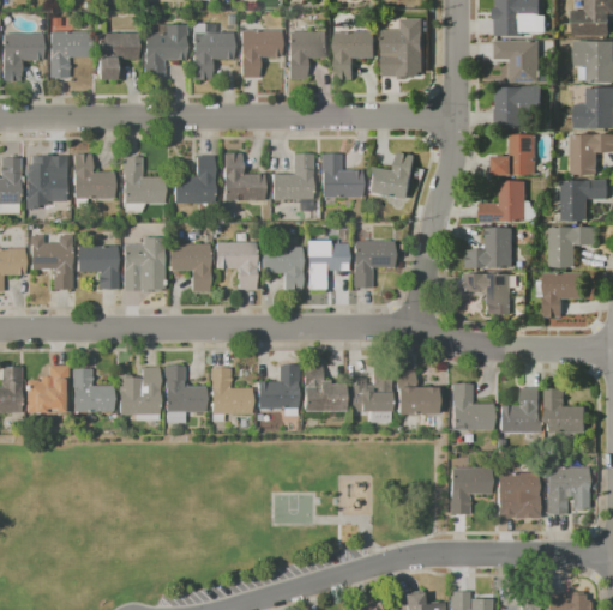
[(497,35),(497,14),(498,14),(498,0),(538,0),(539,18),(526,18),(527,34),(497,35)]
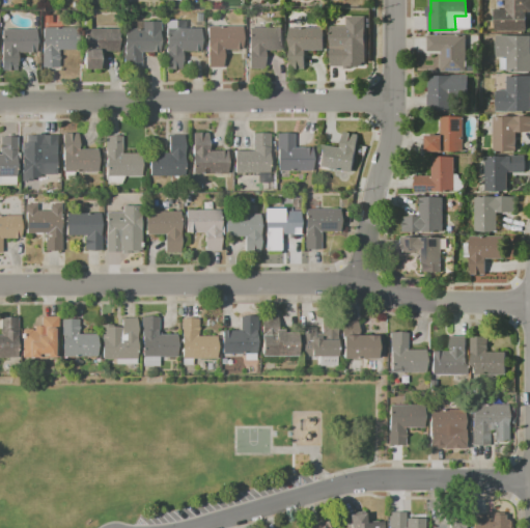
[(529,0),(529,10),(528,10),(528,29),(490,29),(490,28),(496,28),(496,8),(507,8),(507,0),(529,0)]
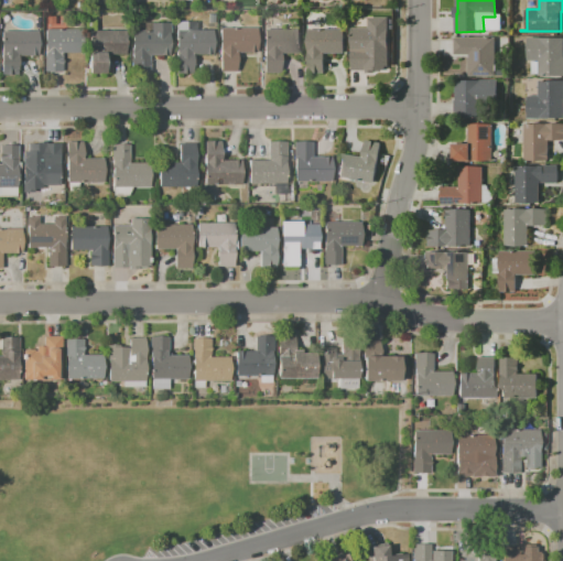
[(151,72),(133,72),(133,57),(134,57),(134,30),(153,30),(153,22),(171,22),(172,54),(151,54),(151,72)]
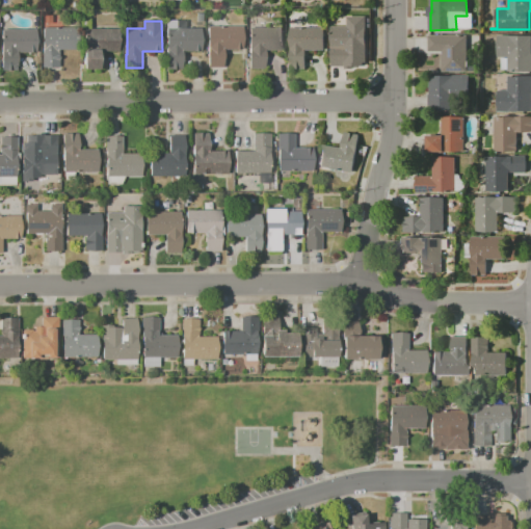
[(367,24),(367,47),(349,47),(349,65),(334,65),(334,25),(367,24)]
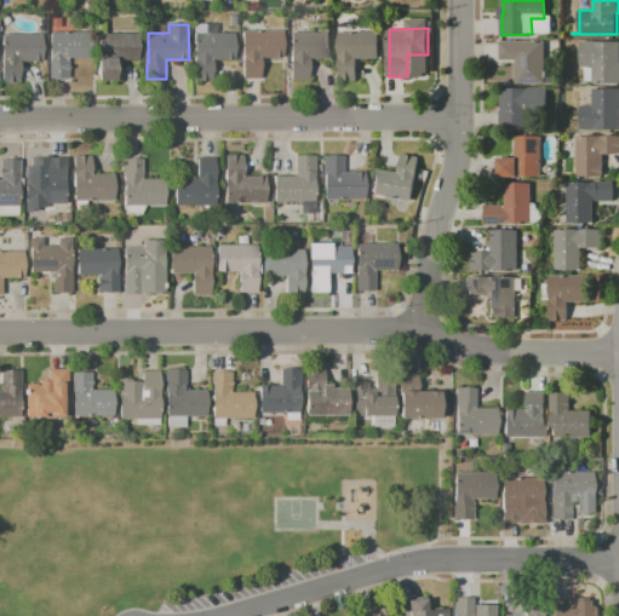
[(284,30),(284,56),(263,56),(263,78),(245,78),(245,29),(284,30)]
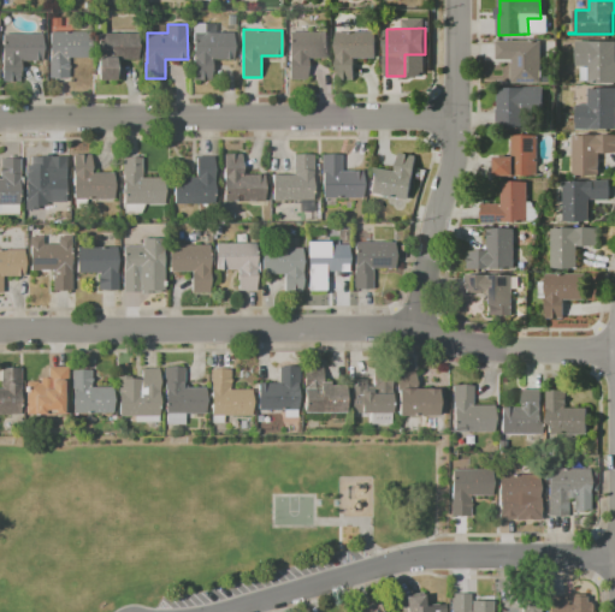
[(330,30),(330,57),(308,57),(308,77),(290,78),(289,30),(330,30)]
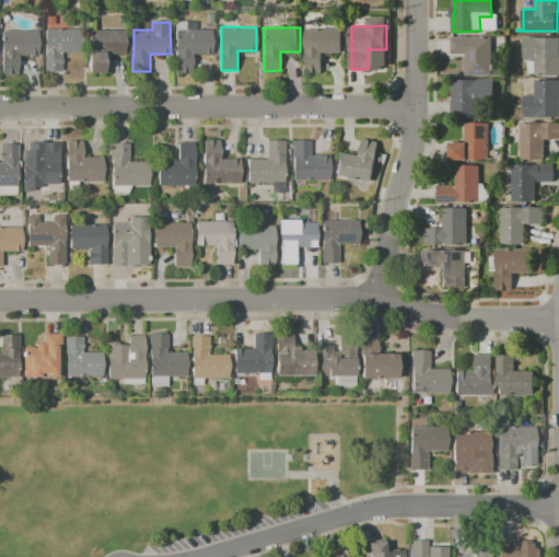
[(344,27),(344,51),(324,51),(324,71),(307,71),(307,28),(344,27)]
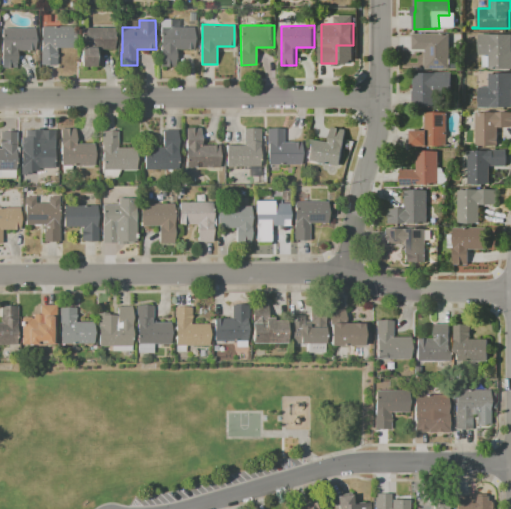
[(75,26),(75,48),(58,48),(58,65),(43,65),(43,26),(75,26)]
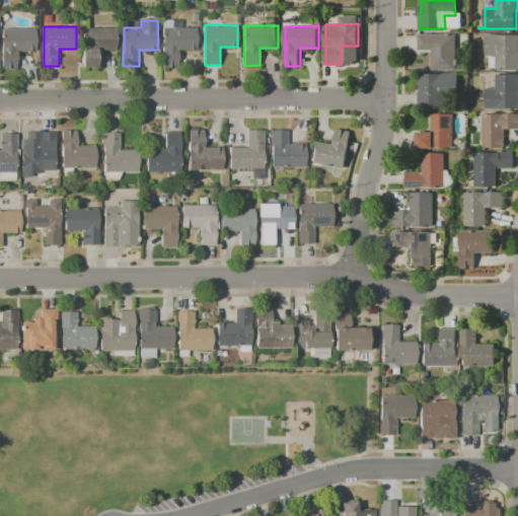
[(37,28),(37,50),(18,50),(18,68),(3,68),(3,27),(37,28)]
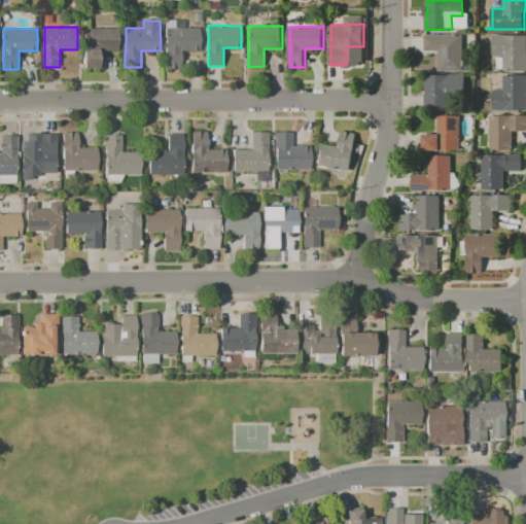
[(104,50),(101,50),(101,69),(85,68),(85,28),(104,28),(118,28),(118,50),(104,50)]
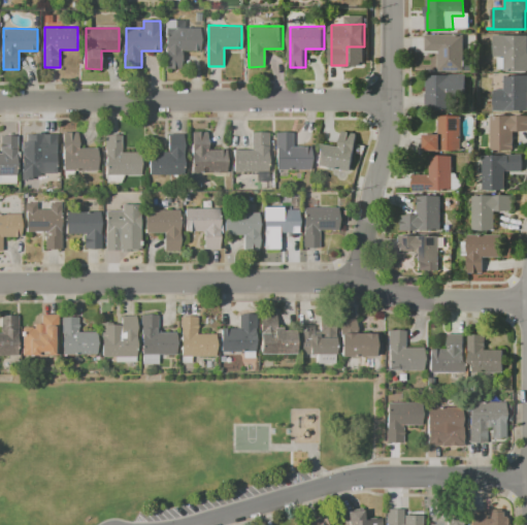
[(201,28),(200,51),(183,50),(183,68),(167,68),(167,28),(201,28)]
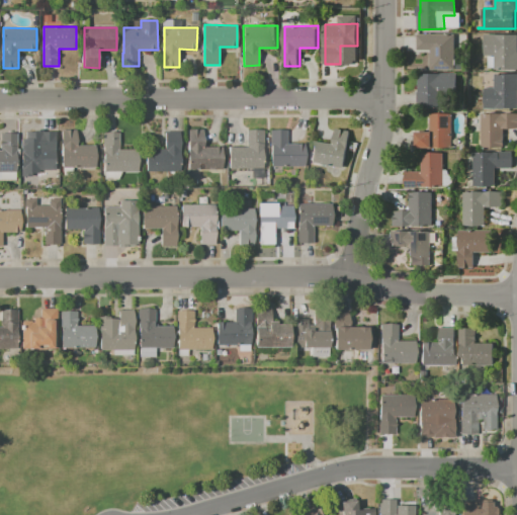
[(418,49),(419,32),(456,33),(456,69),(431,69),(431,52),(432,52),(432,49),(419,48),(418,49)]
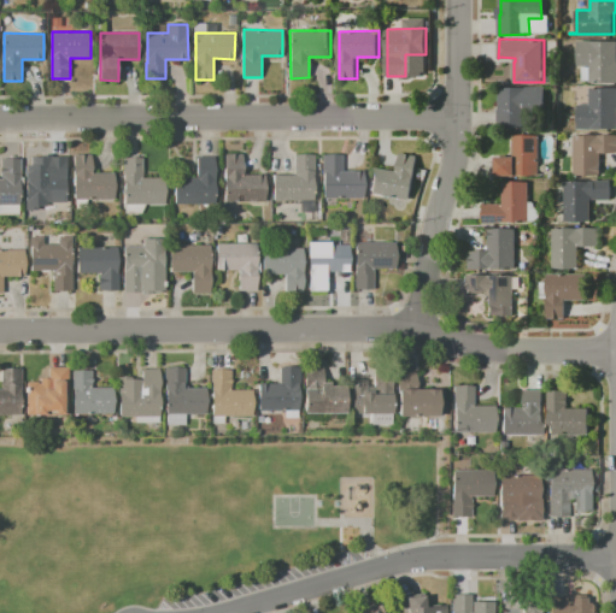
[(615,40),(615,82),(591,82),(591,65),(579,65),(579,40),(615,40)]
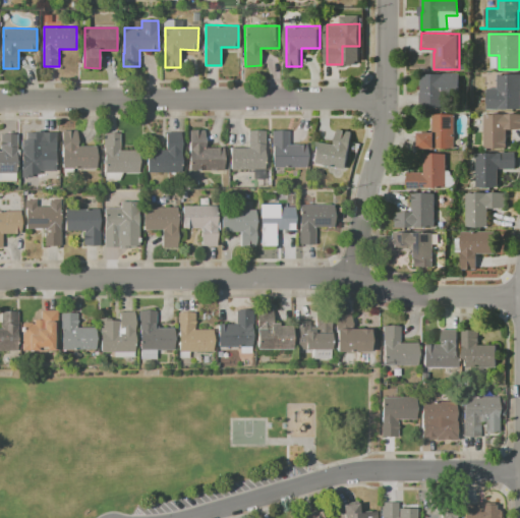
[(420,108),(421,91),(422,91),(422,72),(461,72),(462,93),(446,94),(447,108),(420,108)]
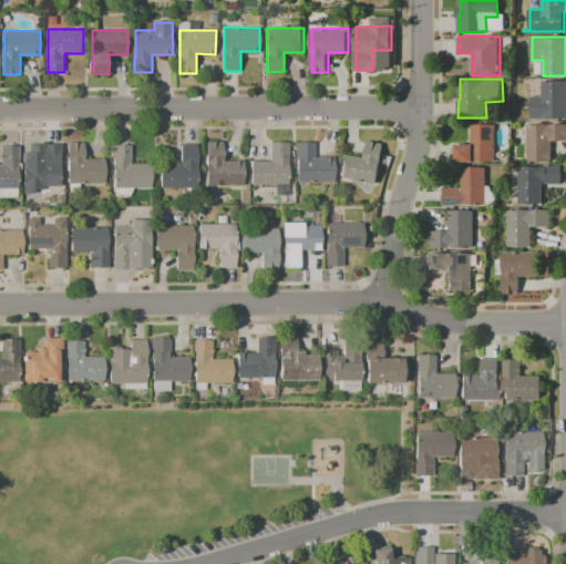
[(565,79),(565,118),(532,118),(532,94),(543,94),(543,79),(565,79)]
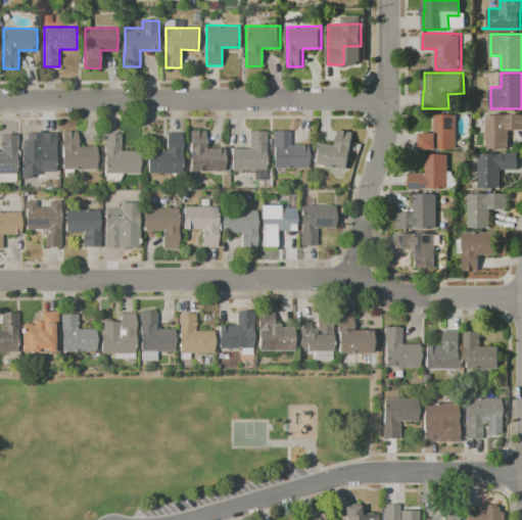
[(421,147),(421,132),(436,133),(435,113),(458,113),(458,147),(421,147)]
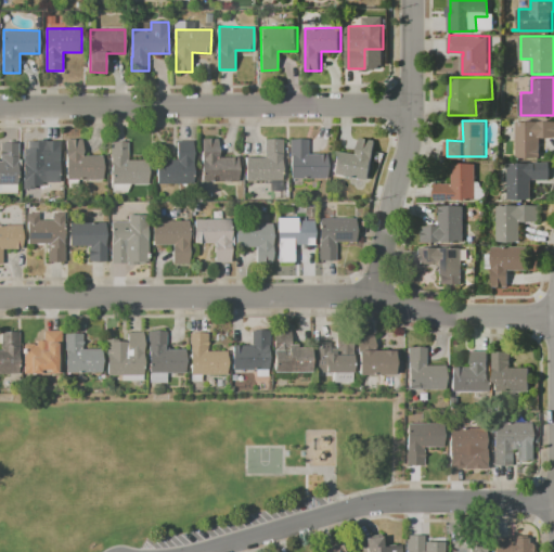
[(553,120),(553,136),(541,137),(541,156),(517,156),(517,120),(553,120)]
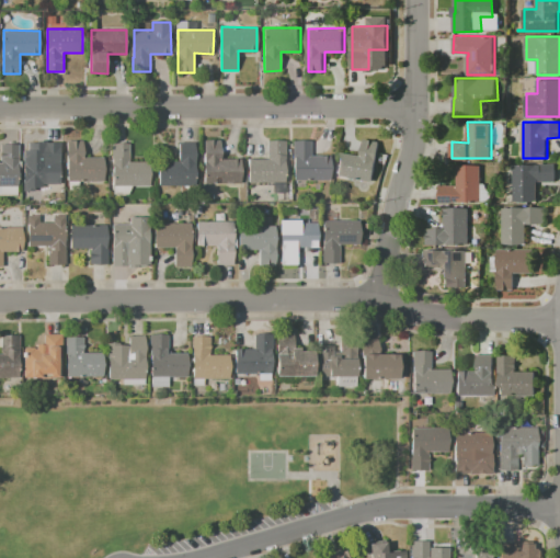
[(338,174),(342,151),(361,155),(365,138),(380,140),(373,181),(338,174)]
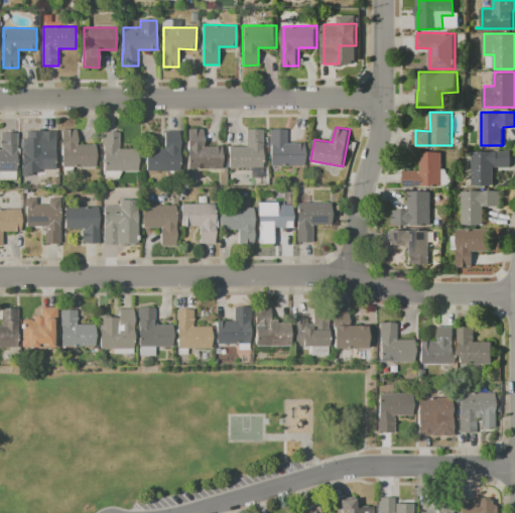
[(222,145),(222,167),(188,167),(188,128),(205,128),(205,145),(222,145)]
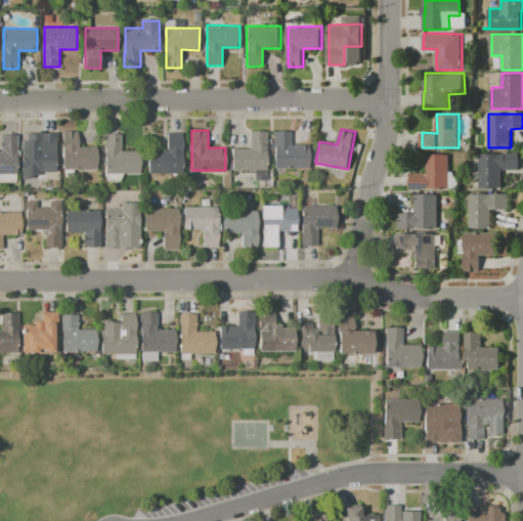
[(274,131),(291,130),(292,144),(308,144),(309,167),(275,167),(274,131)]
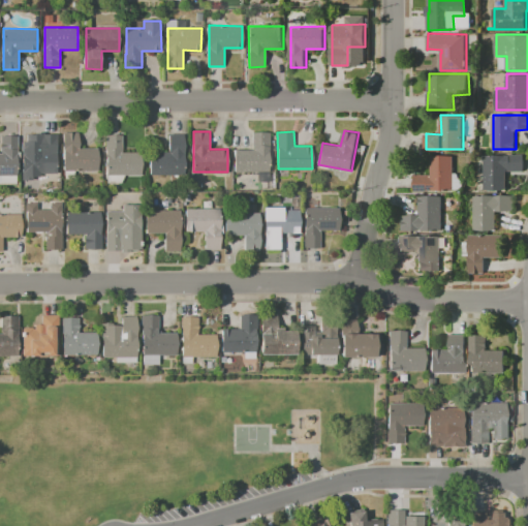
[(98,169),(64,171),(64,132),(81,132),(81,148),(98,148),(98,169)]
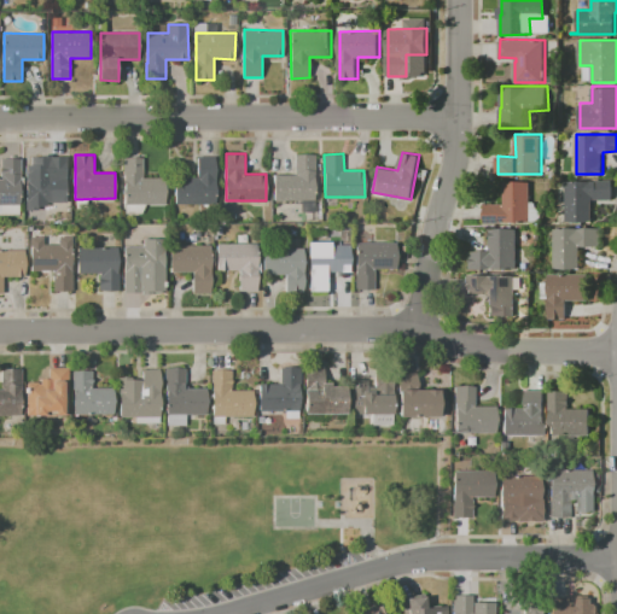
[(296,155),(315,155),(315,200),(275,199),(275,175),(296,175),(296,155)]
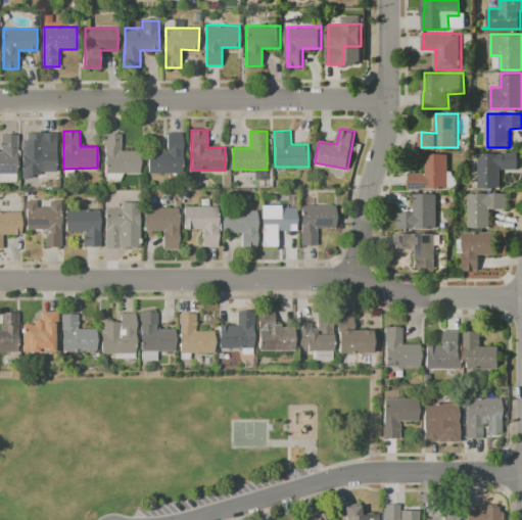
[(57,132),(57,170),(24,171),(24,148),(43,148),(42,132),(57,132)]
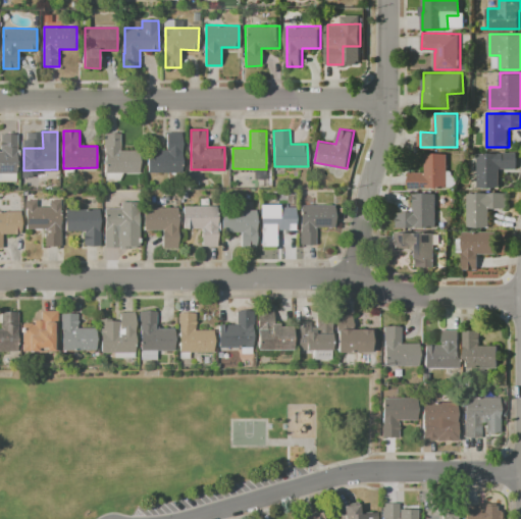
[(183,171),(149,172),(149,149),(167,149),(167,132),(181,132),(183,171)]
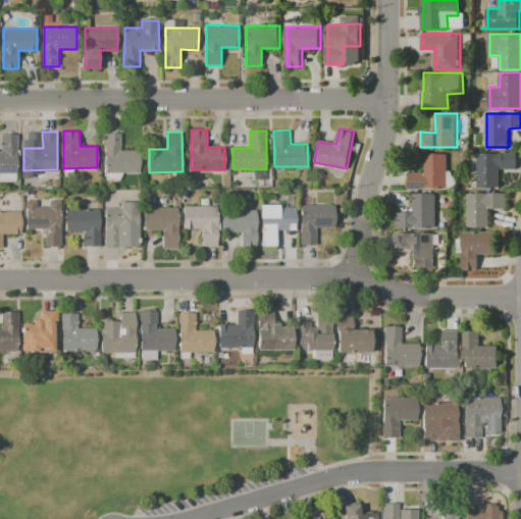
[(18,134),(17,173),(0,172),(0,151),(1,151),(1,133),(18,134)]
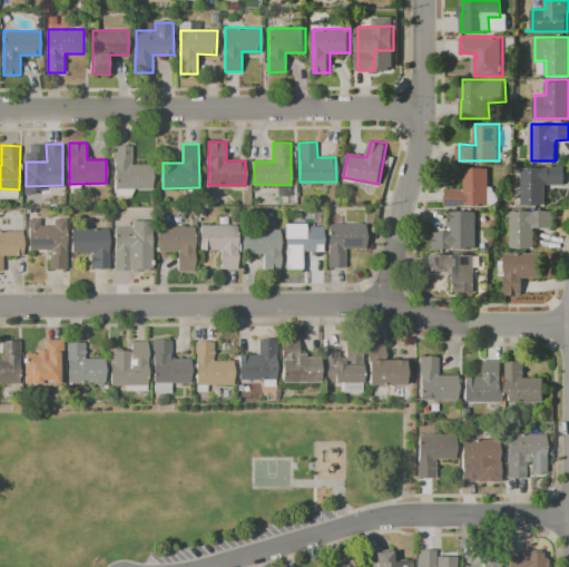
[(115,162),(115,145),(133,145),(133,164),(153,164),(153,188),(116,188),(116,166),(115,166),(115,162)]
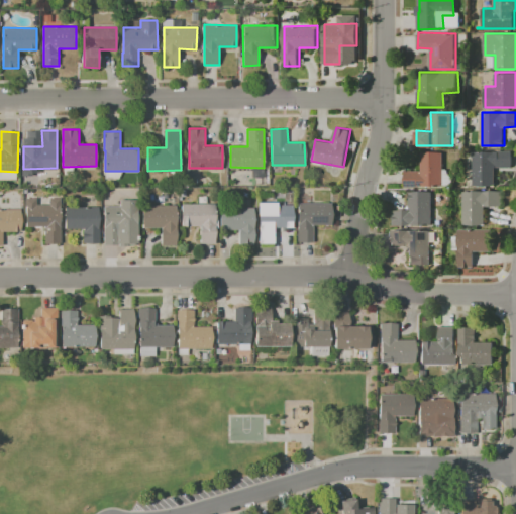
[(512,149),(513,166),(496,166),(496,185),(474,185),(475,151),(512,149)]
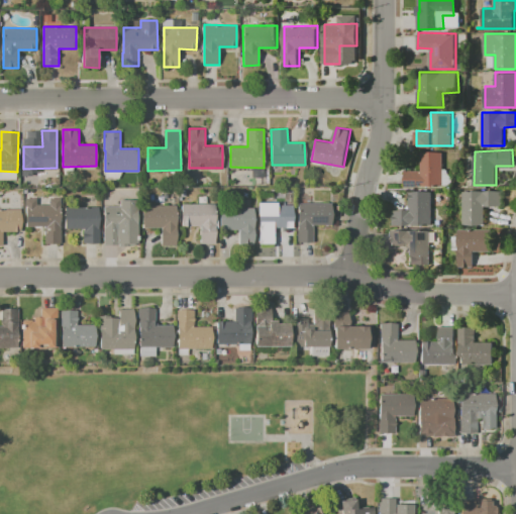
[(405,185),(406,169),(422,170),(422,151),(444,150),(444,184),(405,185)]
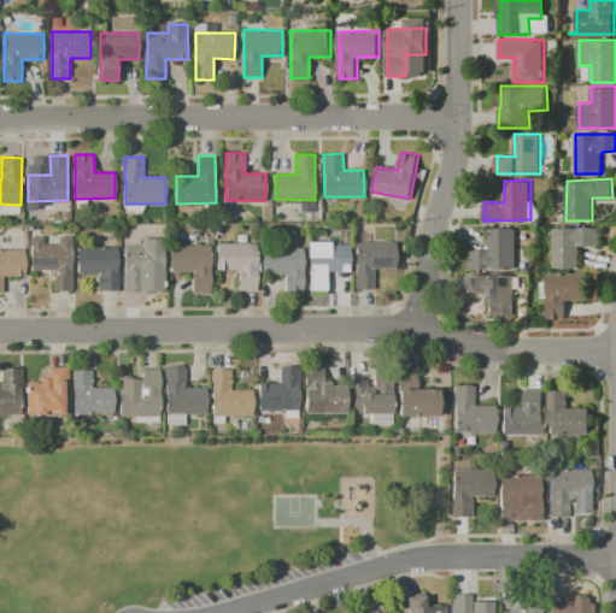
[(600,228),(600,245),(579,245),(580,266),(553,266),(555,227),(600,228)]
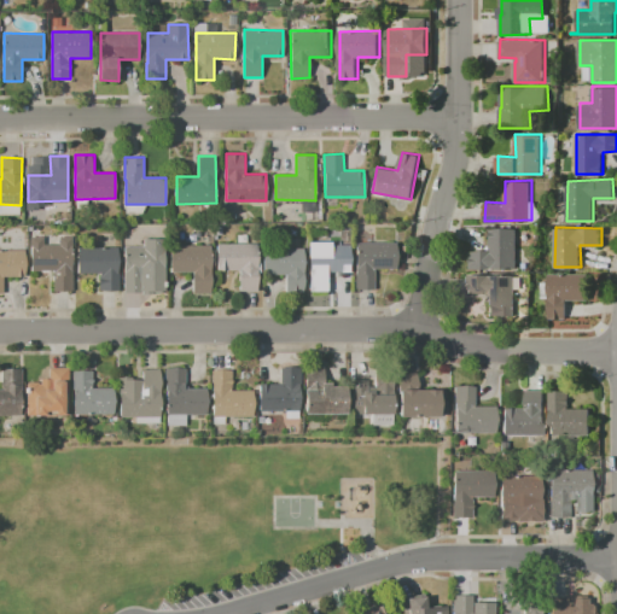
[(490,228),(518,228),(518,268),(470,268),(470,251),(490,250),(490,228)]
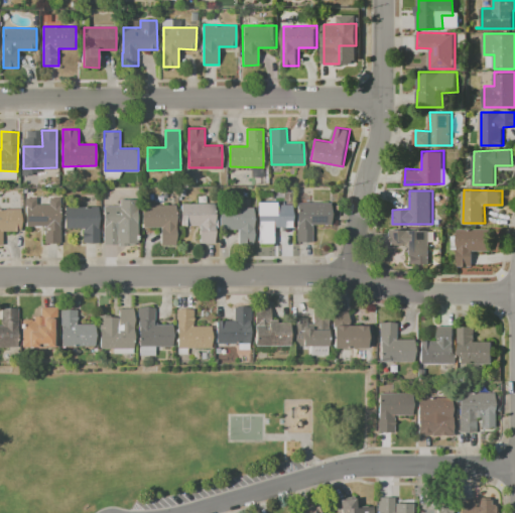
[(60,197),(61,242),(45,243),(45,226),(27,226),(27,206),(25,206),(25,198),(36,198),(36,204),(49,204),(49,198),(60,197)]
